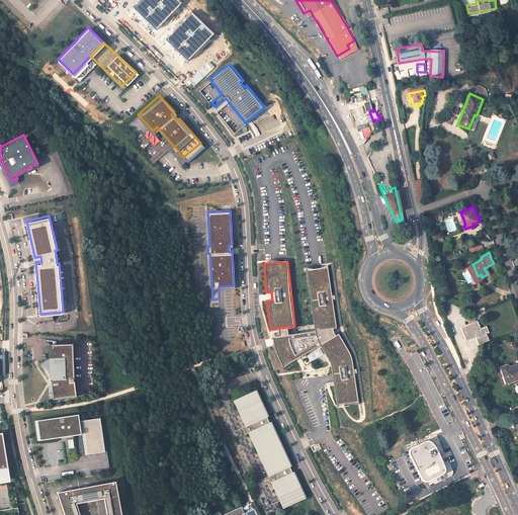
[(319,268),(307,270),(316,329),(337,326),(330,266),(319,268)]
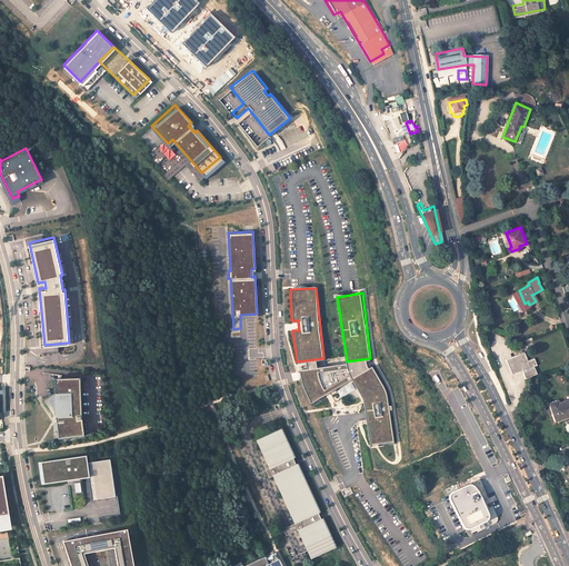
[(526,376),(535,373),(536,373),(533,365),(538,364),(536,357),(529,359),(526,350),(516,355),(521,369),(522,369),(523,370),(526,376)]
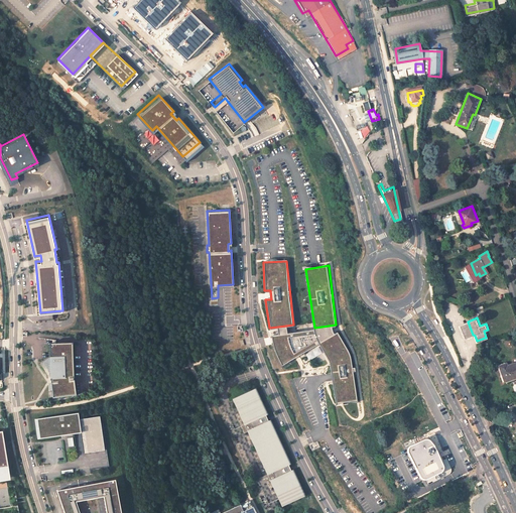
[(473,335),(468,322),(459,325),(465,338),(473,335)]
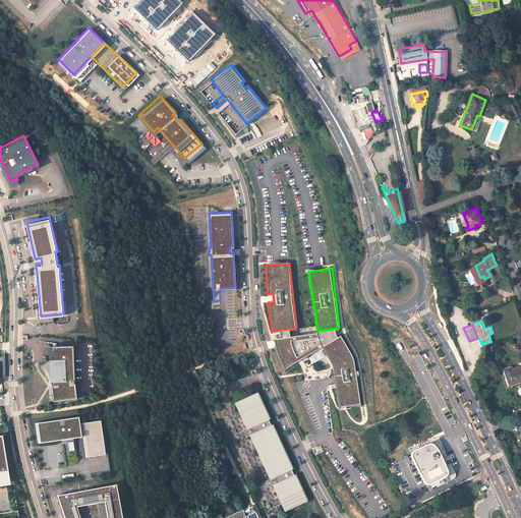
[(291,337),(289,329),(281,330),(282,338),(275,339),(279,354),(285,367),(322,347),(340,336),(336,331),(340,331),(339,328),(317,331),(317,333),(291,337)]
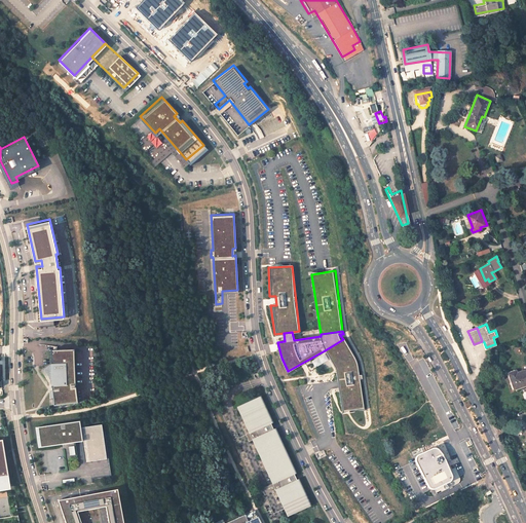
[(343,339),(325,350),(335,368),(342,413),(347,410),(350,410),(358,408),(364,409),(357,360),(343,339)]
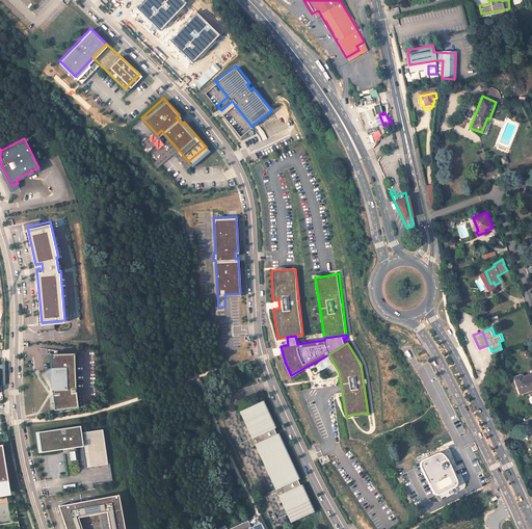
[(76,350),(52,352),(56,407),(80,405),(78,390),(73,391),(72,387),(77,387),(76,350)]
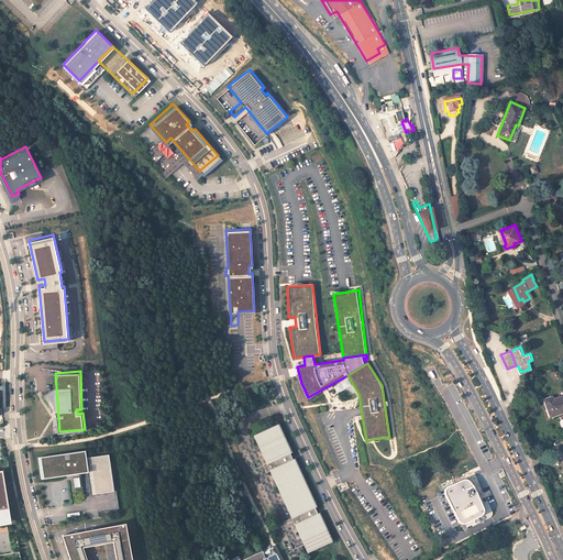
[(552,399),(544,402),(550,419),(562,414),(562,398),(553,403),(552,399)]
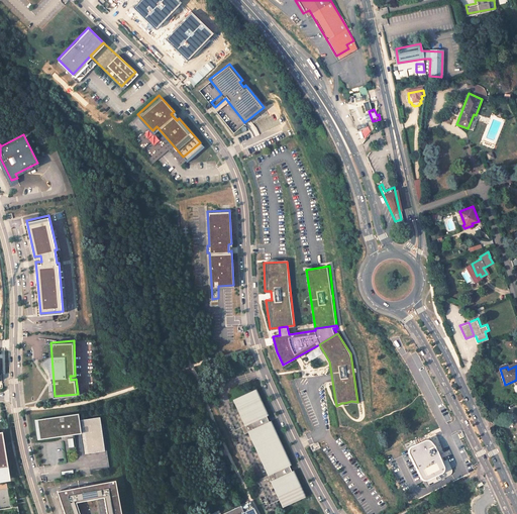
[(256,390),(232,400),(244,424),(267,414),(256,390)]
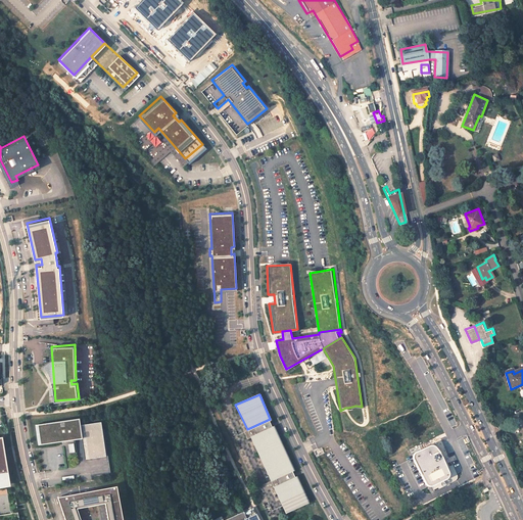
[(79,419),(36,425),(39,444),(63,441),(81,438),(80,426),(79,419)]
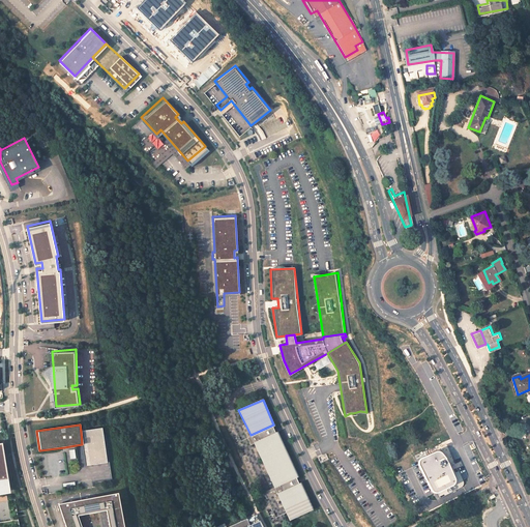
[(108,462),(102,428),(81,432),(82,444),(85,465),(108,462)]
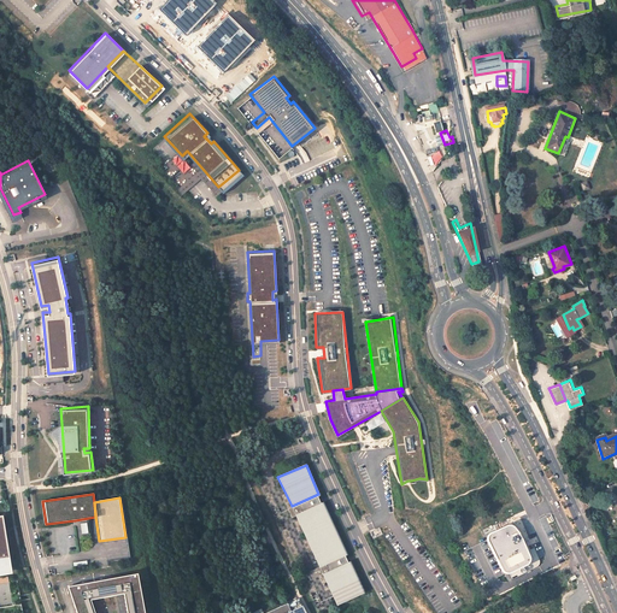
[(346,554),(323,502),(295,514),(318,567),(346,554)]
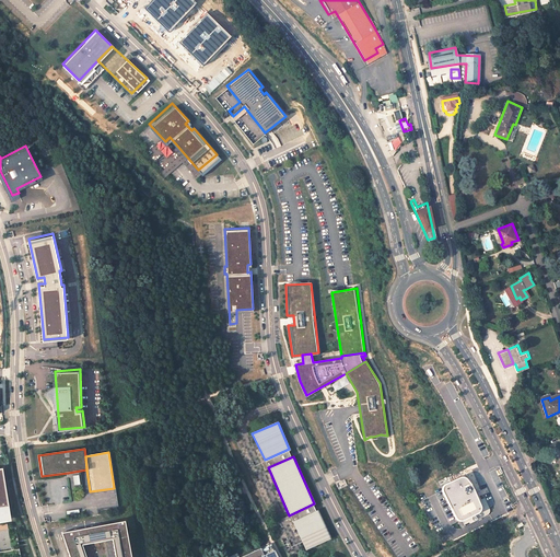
[(0,521),(12,519),(3,466),(0,466),(0,521)]
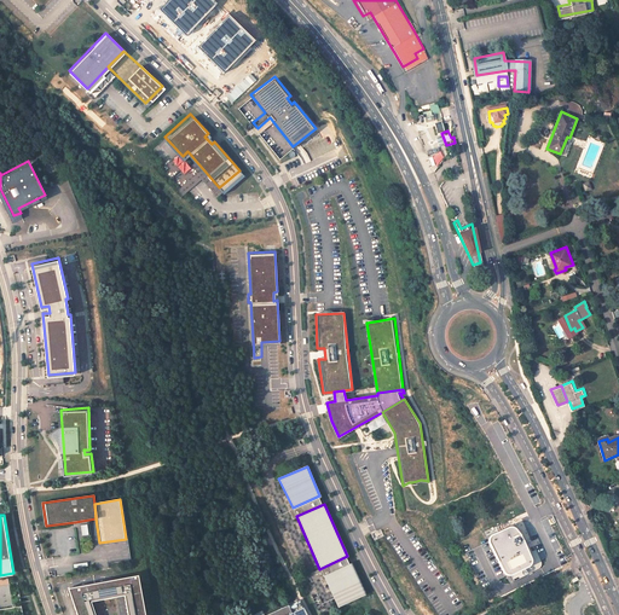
[(510,520),(482,533),(501,572),(528,558),(510,520)]
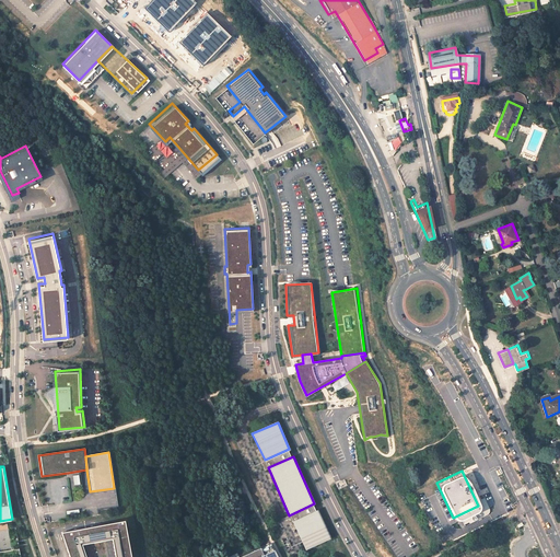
[(317,510),(292,521),(304,548),(330,537),(317,510)]
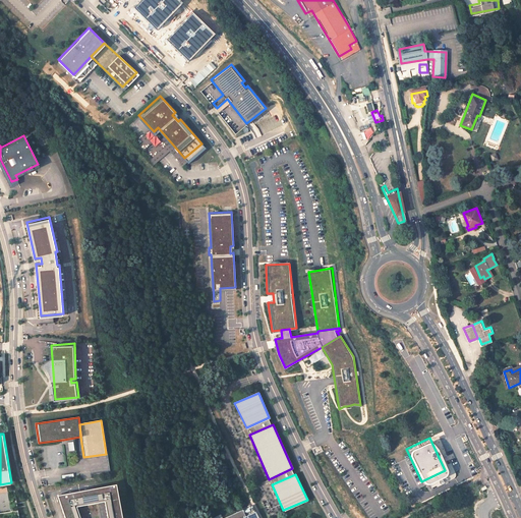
[(120,517),(114,486),(57,497),(64,517),(120,517)]
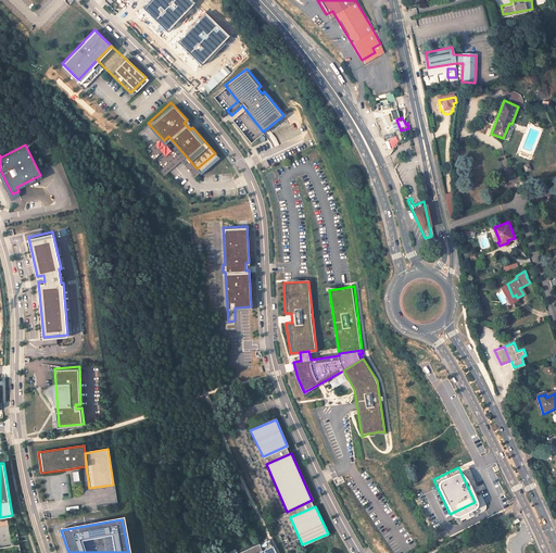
[(0,552),(21,552),(16,520),(7,522),(10,543),(0,544),(0,552)]
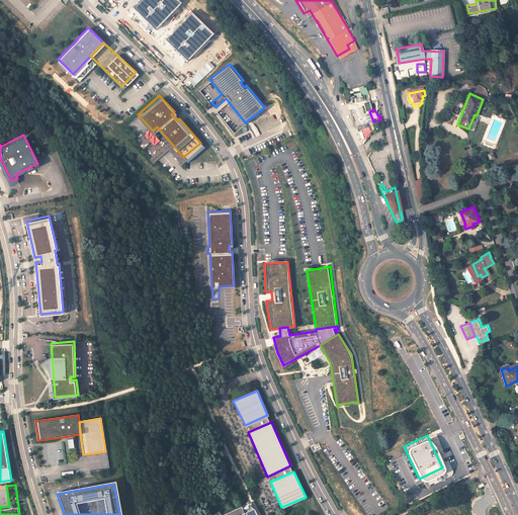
[(242,505),(219,514),(257,514),(254,507),(245,512),(242,505)]
